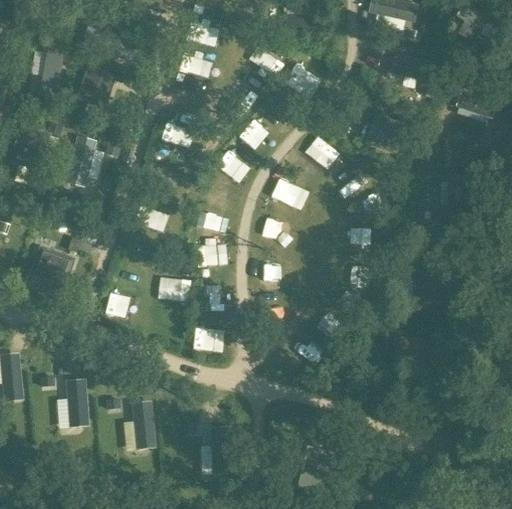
[(371,0),(369,10),(413,20),(417,3),(404,0),(371,0)]
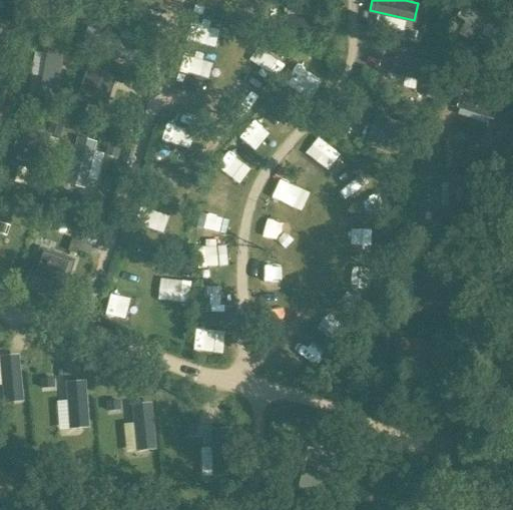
[(466,0),(456,15),(465,21),(457,32),(471,40),(477,30),(492,40),(500,28),(499,27),(503,21),(489,12),(470,0),(466,0)]
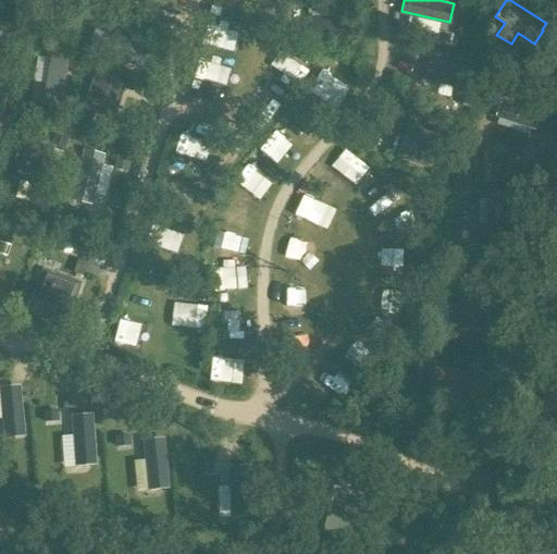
[(97,3),(93,16),(100,20),(106,5),(97,3)]
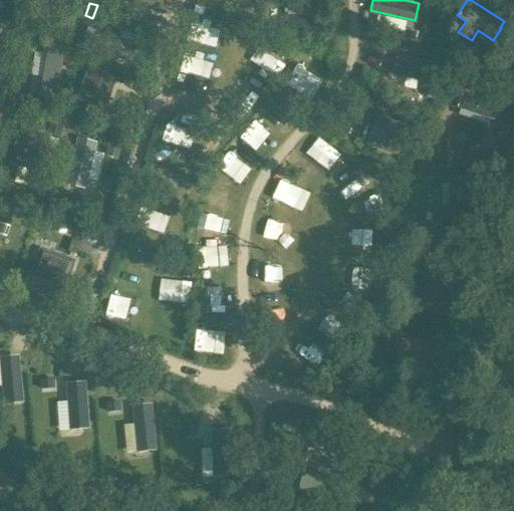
[(285,13),(285,25),(316,26),(317,14),(285,13)]
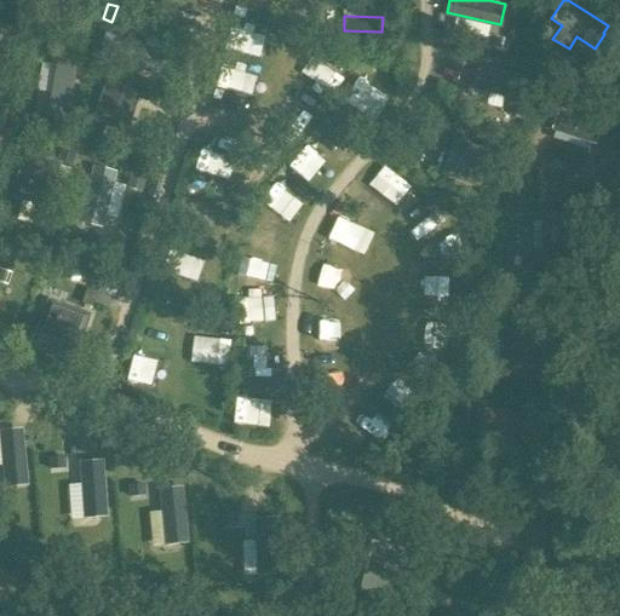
[(107,29),(99,52),(159,73),(166,50),(107,29)]
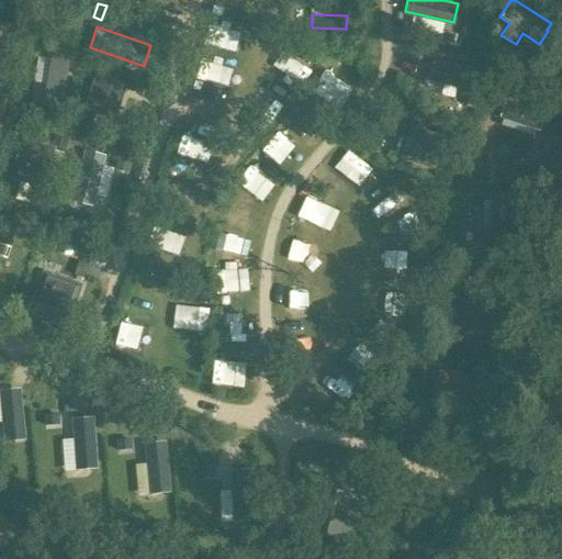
[(442,28),(440,36),(449,38),(451,30),(442,28)]
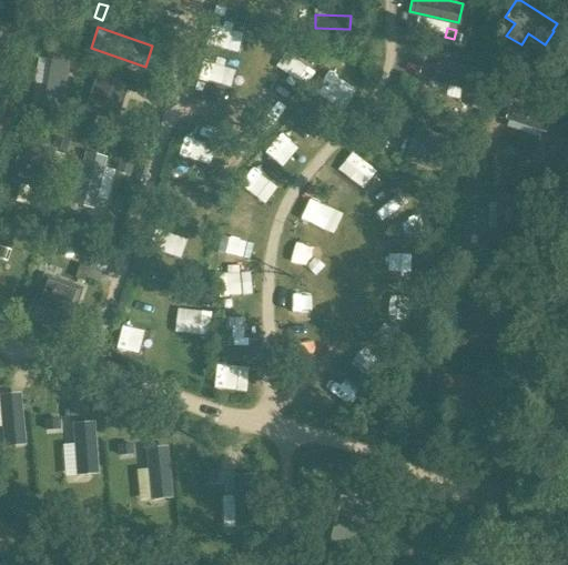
[(67,50),(27,62),(30,74),(71,63),(67,50)]
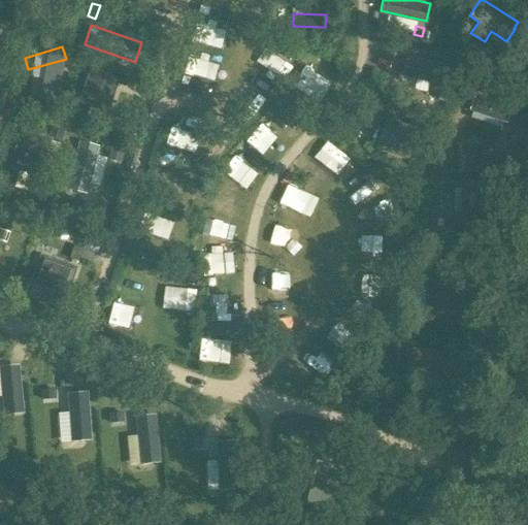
[(408,58),(404,75),(451,86),(455,67),(408,58)]
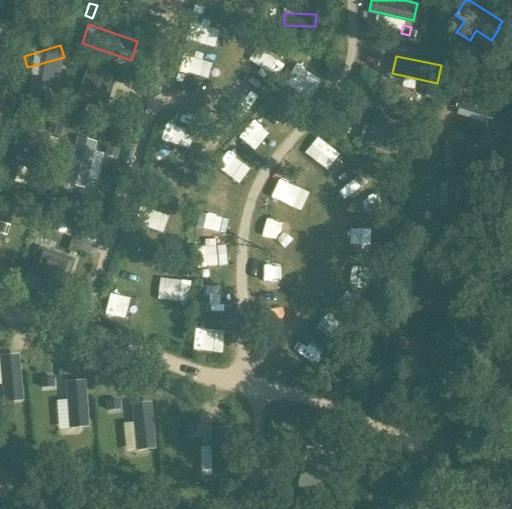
[(114,76),(90,67),(79,97),(103,106),(114,76)]
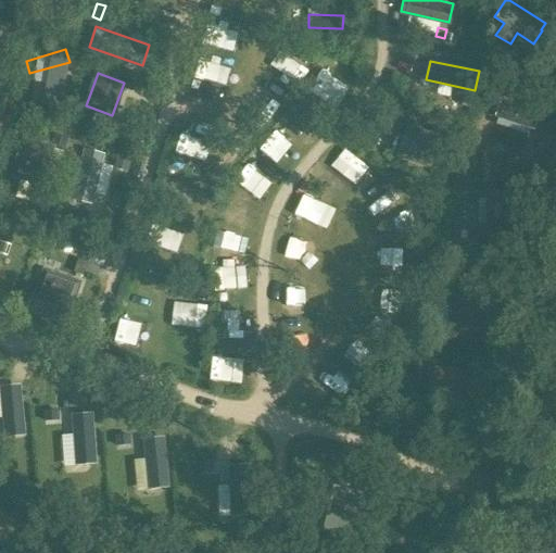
[(129,78),(127,87),(140,91),(142,83),(129,78)]
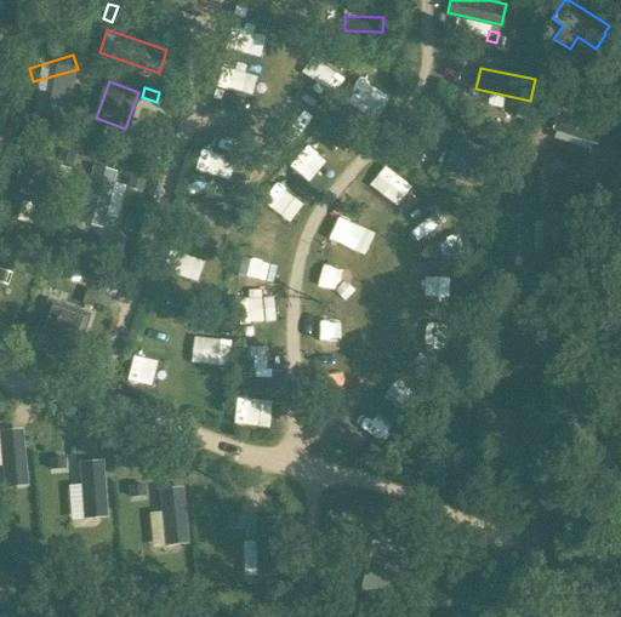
[(517,101),(514,115),(524,116),(528,103),(517,101)]
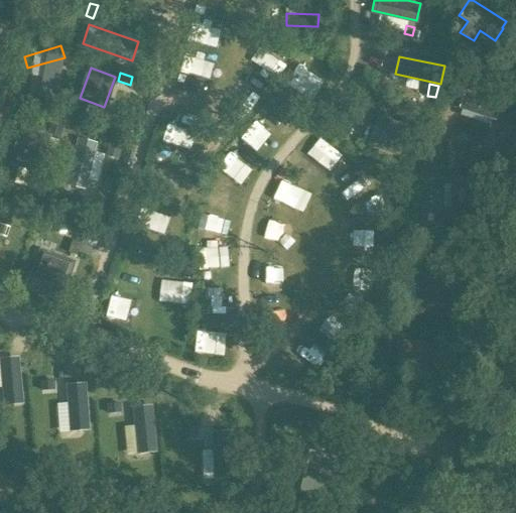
[(466,88),(458,110),(462,111),(461,114),(490,123),(491,121),(495,122),(502,100),(466,88)]
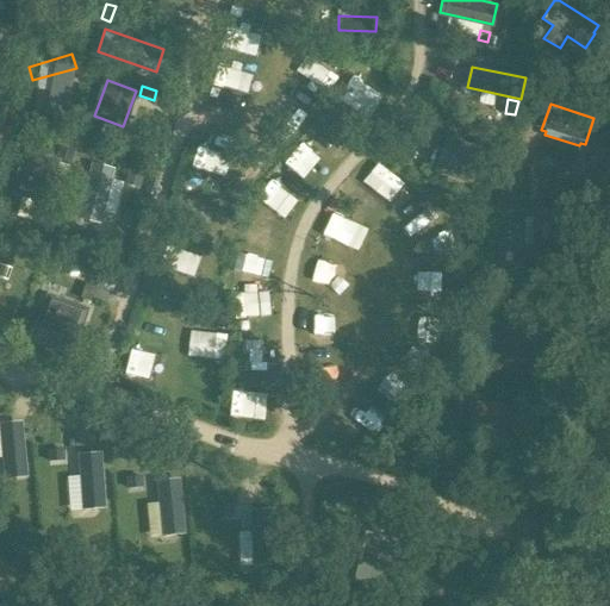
[(53,117),(49,131),(60,133),(62,118),(53,117)]
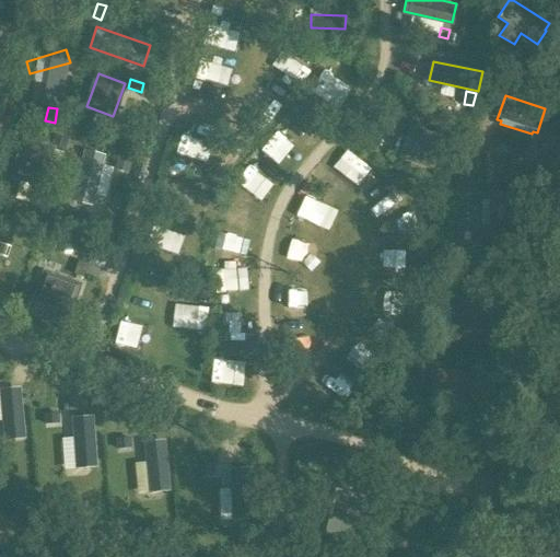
[(441,134),(410,123),(399,155),(429,166),(441,134)]
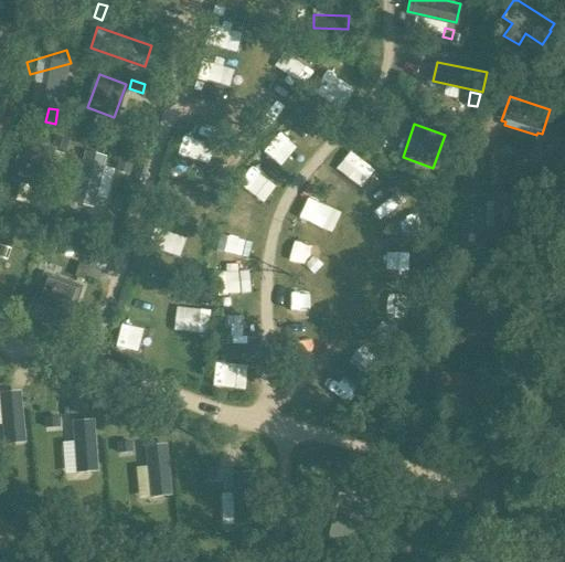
[(455,134),(450,144),(468,150),(472,141),(455,134)]
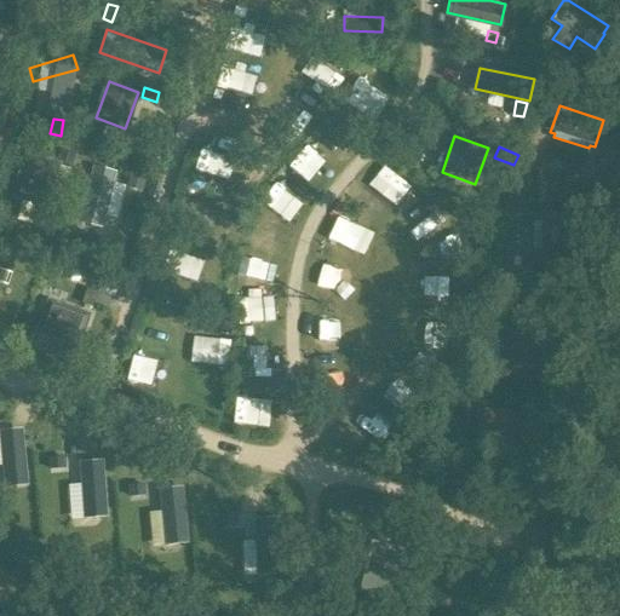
[(61,148),(58,157),(73,162),(76,153),(61,148)]
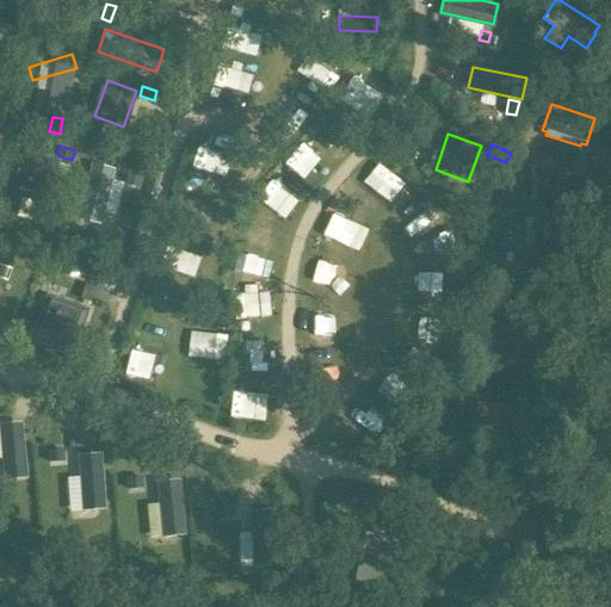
[(26,152),(14,192),(23,196),(41,200),(45,202),(49,193),(59,161),(26,152)]
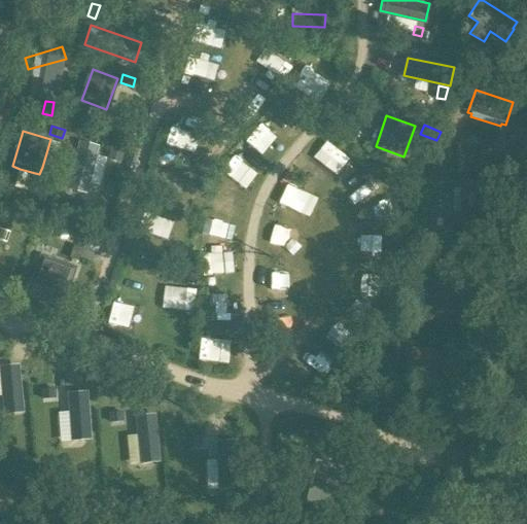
[(81,140),(70,185),(88,190),(100,144),(81,140)]
